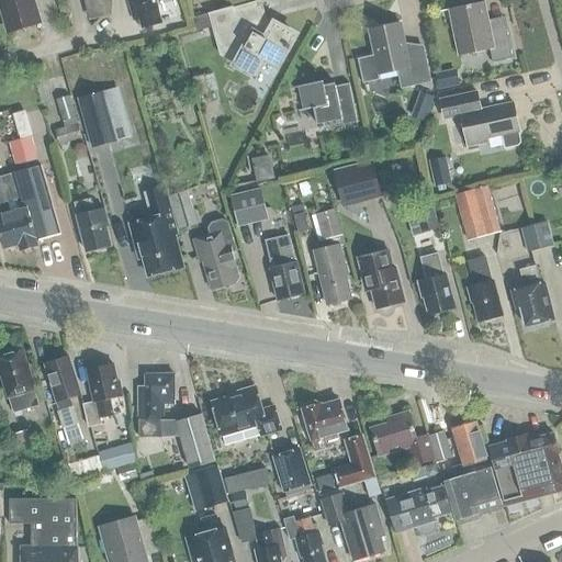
[(0,0),(0,2),(10,34),(40,24),(32,0),(0,0)]
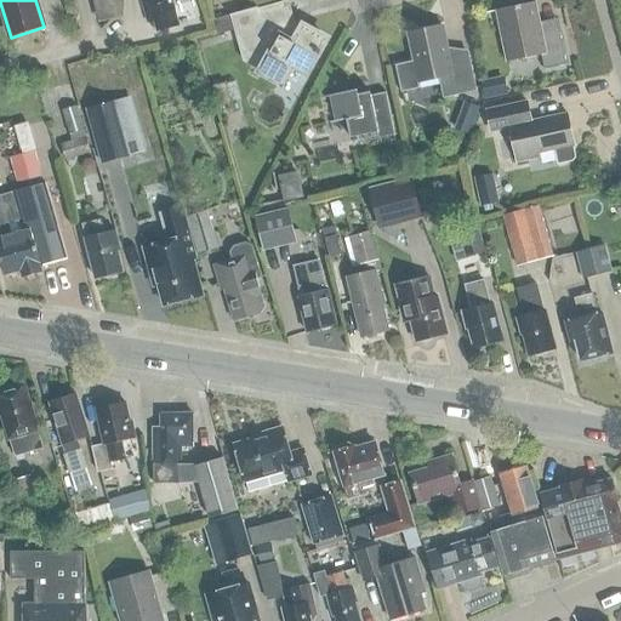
[(147,0),(142,3),(148,24),(154,23),(157,33),(178,27),(171,0),(147,0)]
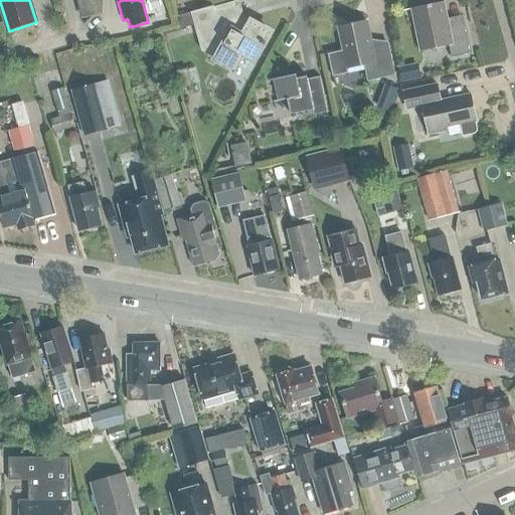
[(449,44),(451,56),(469,53),(463,25),(450,28),(445,1),(410,7),(419,50),(449,44)]
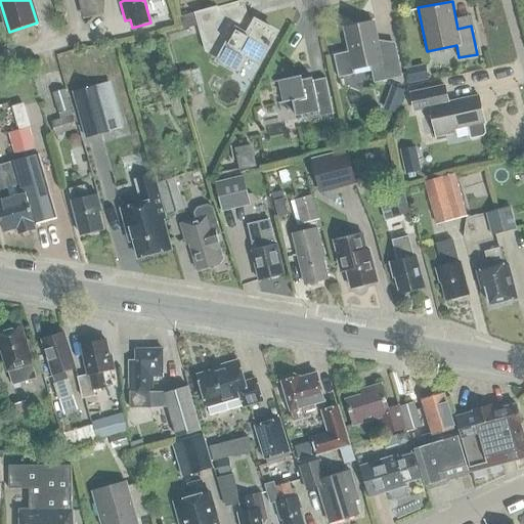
[(192,11),(203,49),(218,57),(216,60),(235,71),(244,54),(256,60),(265,43),(267,44),(273,32),(254,22),(251,27),(247,24),(241,4),(218,10),(217,5),(192,11)]
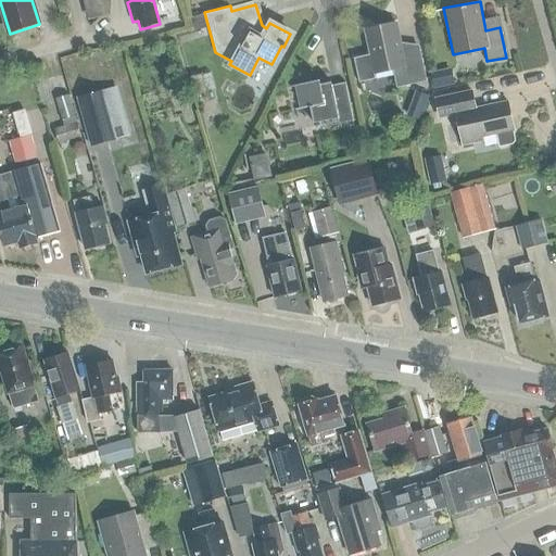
[(391,68),(395,86),(425,80),(418,49),(401,52),(394,24),(364,29),(369,54),(353,58),(357,83),(374,79),(373,73),(391,68)]
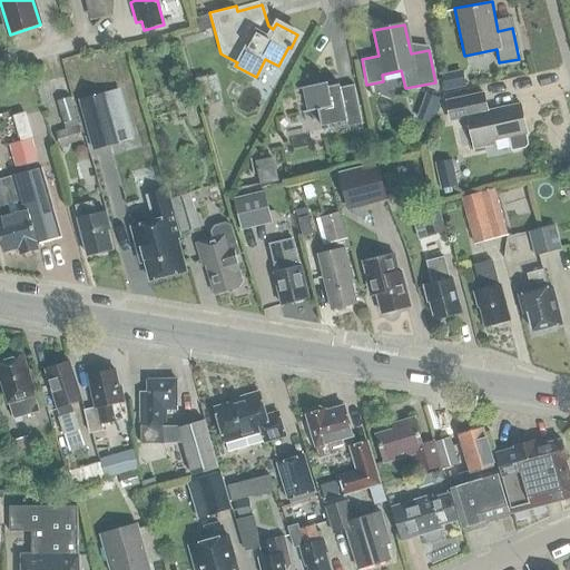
[(462,71),(441,75),(444,91),(465,87),(462,71)]
